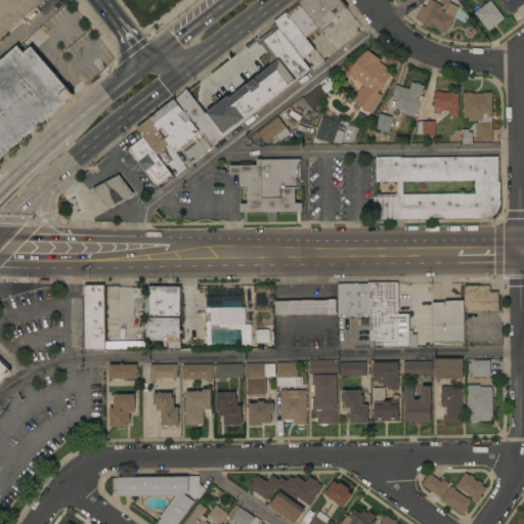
[(39,0),(0,35),(0,0),(39,0)]
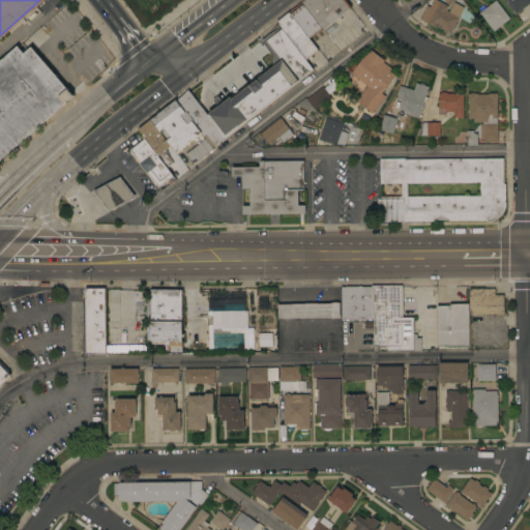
[(299,0),(344,0),(350,7),(321,29),(320,27),(301,3),(299,0)]
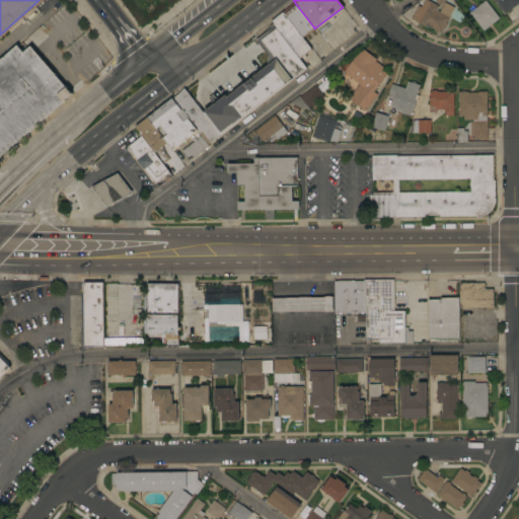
[(444,22),(446,23),(443,28),(441,27),(439,31),(426,24),(425,26),(410,18),(417,4),(420,6),(423,0),(427,0),(437,5),(435,9),(438,10),(443,1),(453,6),(444,22)]
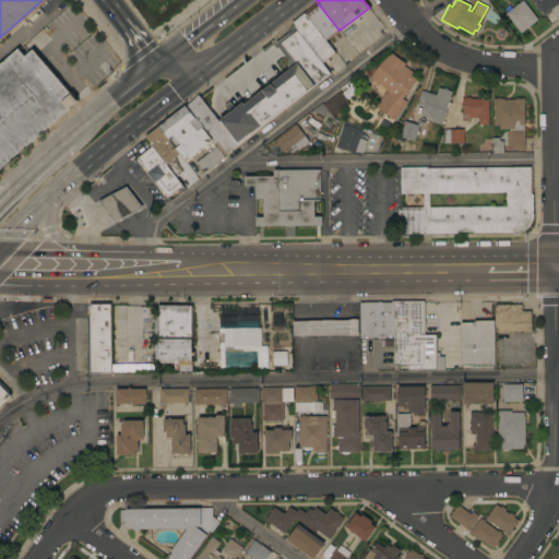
[(504,12),(519,0),(521,0),(536,19),(519,32),(504,12)]
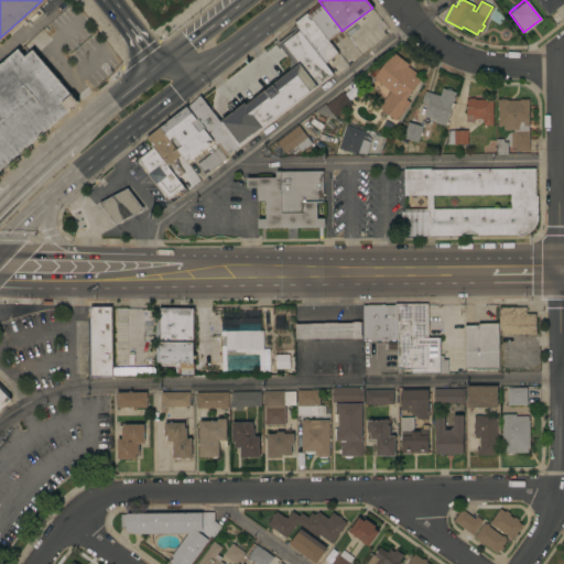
[(563,0),(563,1),(548,14),(543,9),(542,9),(540,6),(535,0),(563,0)]
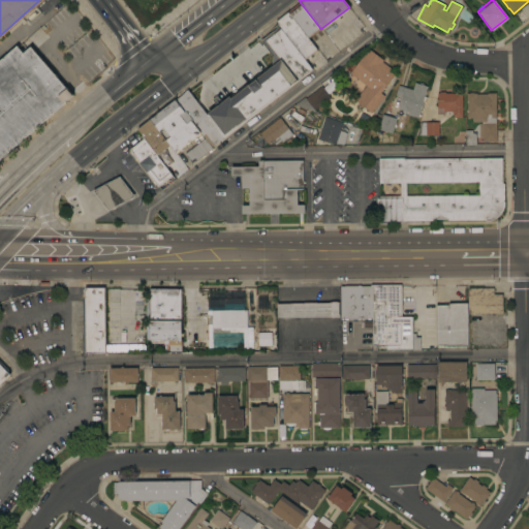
[(319,27),(306,36),(287,12),(301,3),(319,27)]
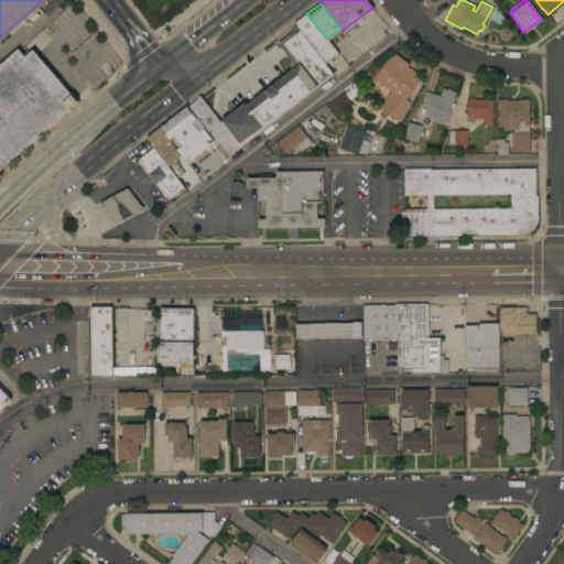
[(337,52),(324,63),(296,28),(292,22),(305,12),(306,13),(326,39),(337,52)]
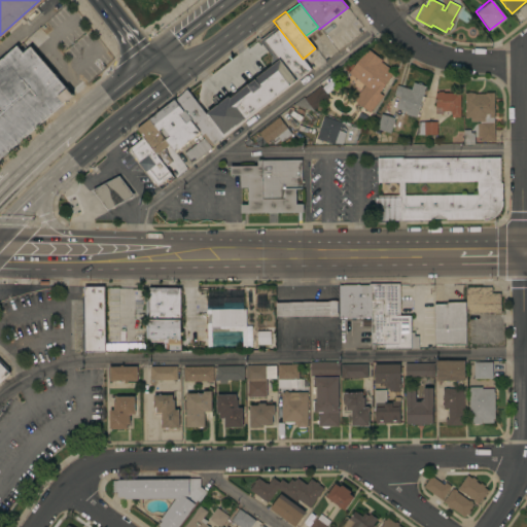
[(215,105),(210,98),(214,95),(219,101),(227,95),(227,97),(270,63),(271,56),(258,40),(277,26),(303,59),(310,68),(222,135),(205,113),(215,105)]
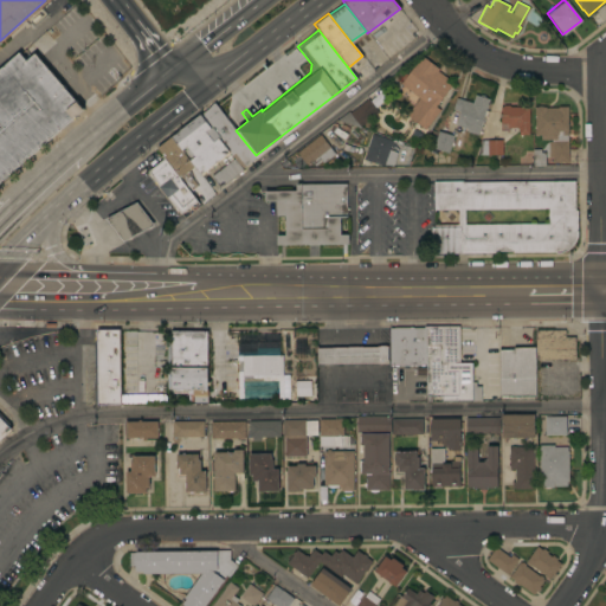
[(15,55),(0,68),(0,181),(84,113),(55,81),(32,55),(21,63),(15,55)]
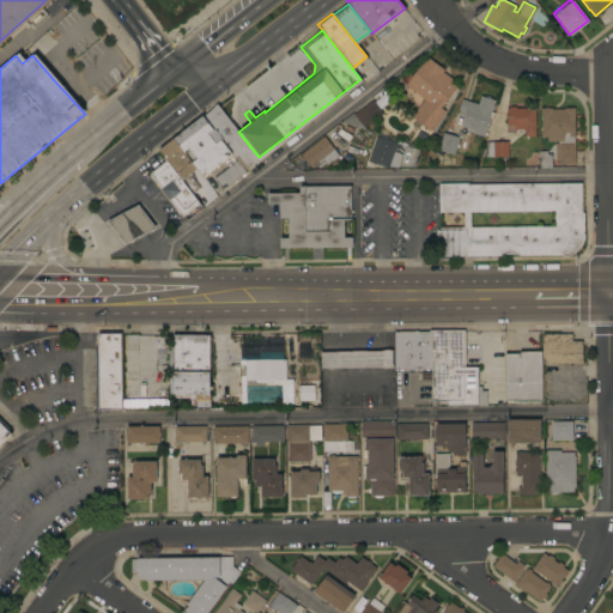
[(425,55),(443,68),(441,71),(450,78),(449,80),(455,85),(439,107),(444,110),(429,131),(410,116),(423,98),(404,84),(425,55)]
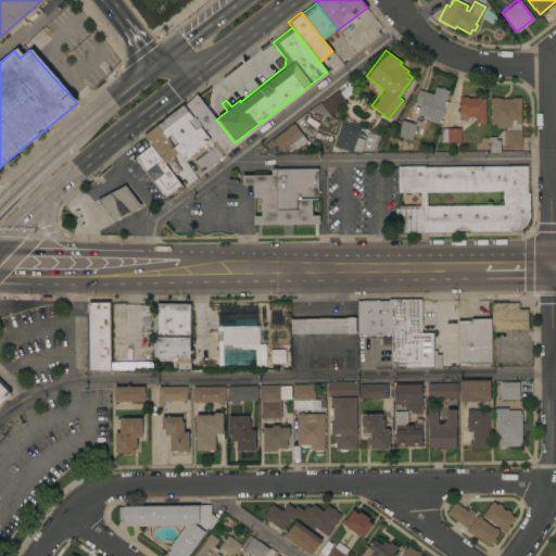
[(432,93),(434,86),(439,88),(440,86),(443,88),(443,89),(449,90),(445,100),(444,100),(438,123),(427,119),(428,117),(417,114),(420,101),(414,100),(417,89),(432,93)]
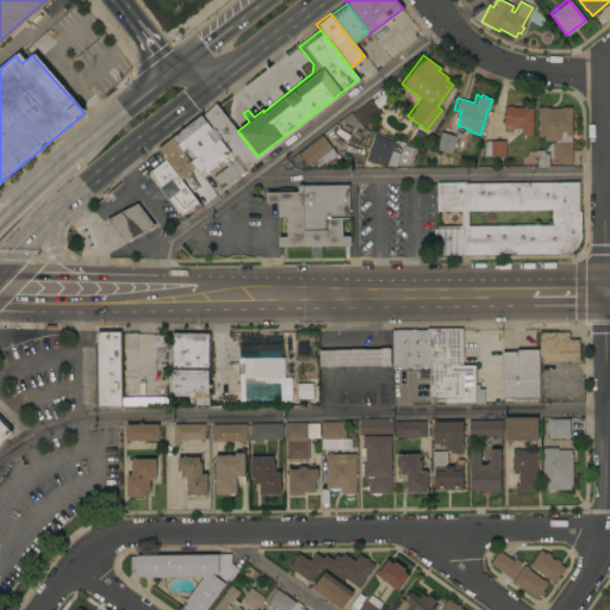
[(360,128),(338,120),(349,111),(350,112),(368,99),(379,112),(360,128)]
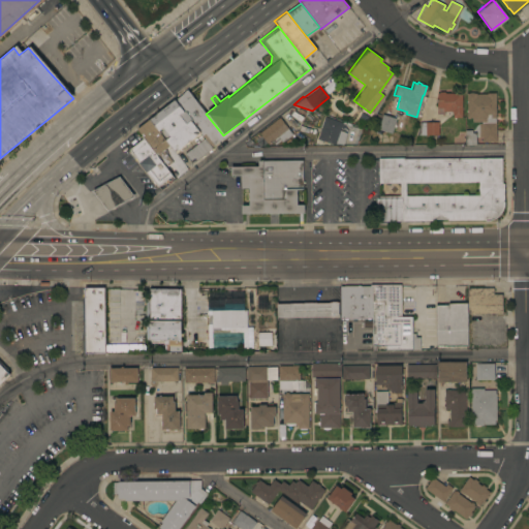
[(186,89),(206,114),(223,135),(210,146),(204,137),(199,132),(175,100),(186,89)]
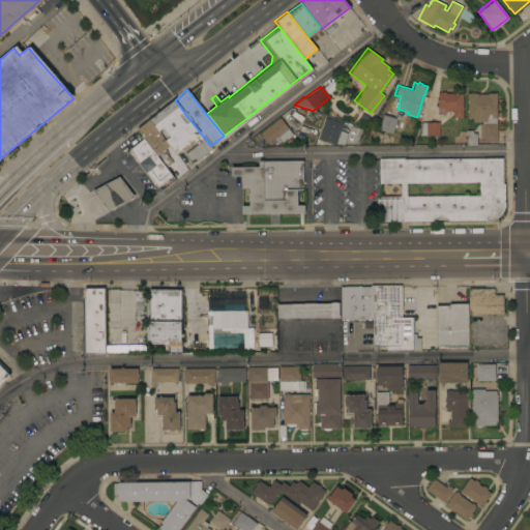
[(462,117),(452,117),(452,111),(443,111),(443,108),(437,108),(437,92),(438,92),(438,91),(444,91),(444,92),(453,92),(453,93),(461,93),(462,117)]
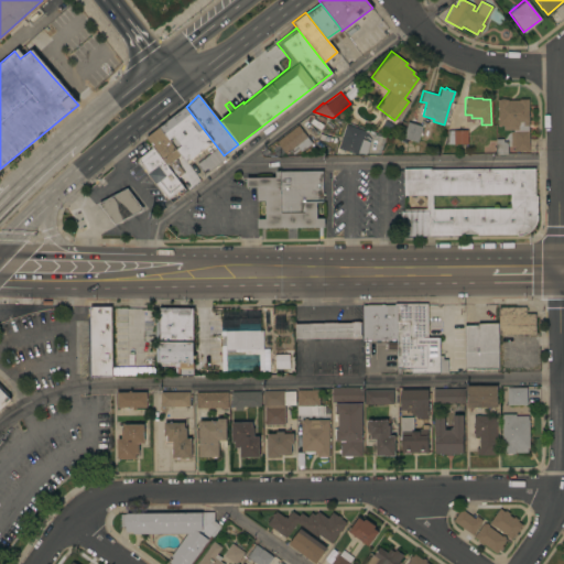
[(496,98),(507,98),(507,99),(518,99),(518,98),(528,98),(528,121),(527,121),(527,130),(528,130),(528,150),(513,151),(513,145),(510,145),(510,131),(512,131),(512,129),(502,129),(502,125),(497,125),(496,98)]
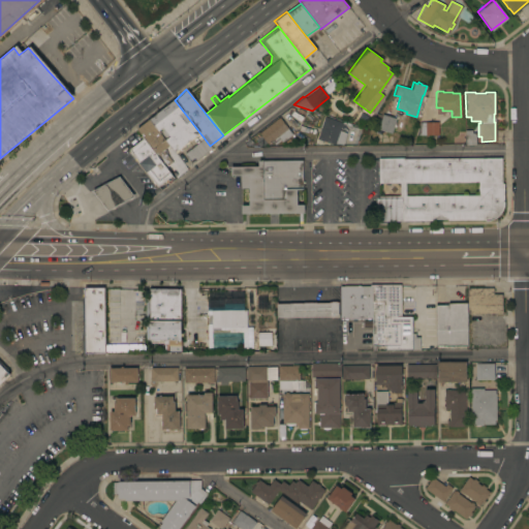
[(199,132),(174,151),(168,145),(149,119),(174,98),(175,100),(199,132)]
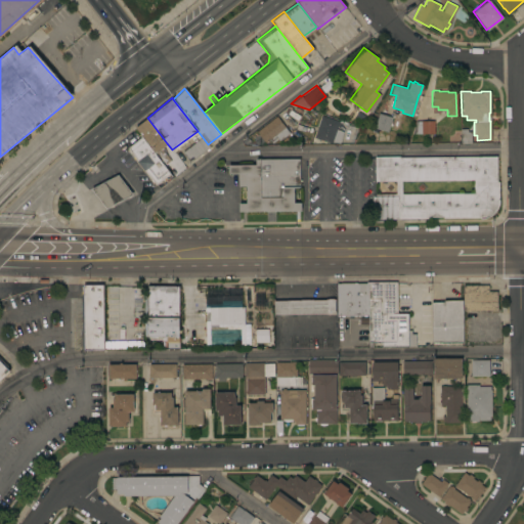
[(378,113),(391,117),(387,131),(374,127),(378,113)]
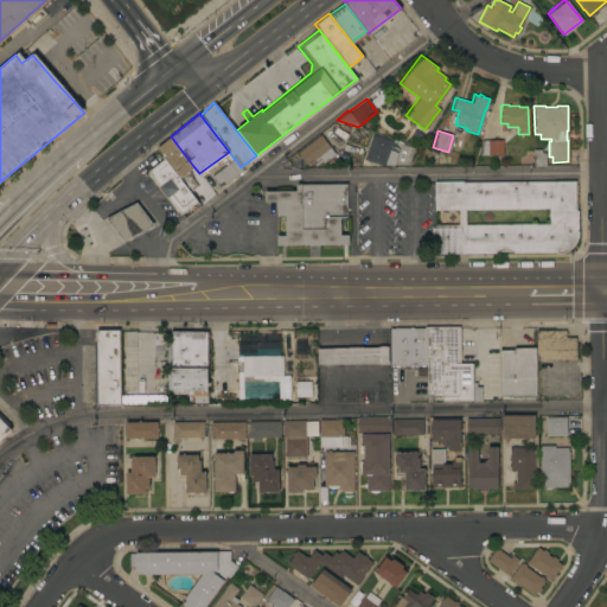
[(371,133),(391,140),(388,149),(396,152),(391,166),(383,163),(383,166),(363,159),(371,133)]
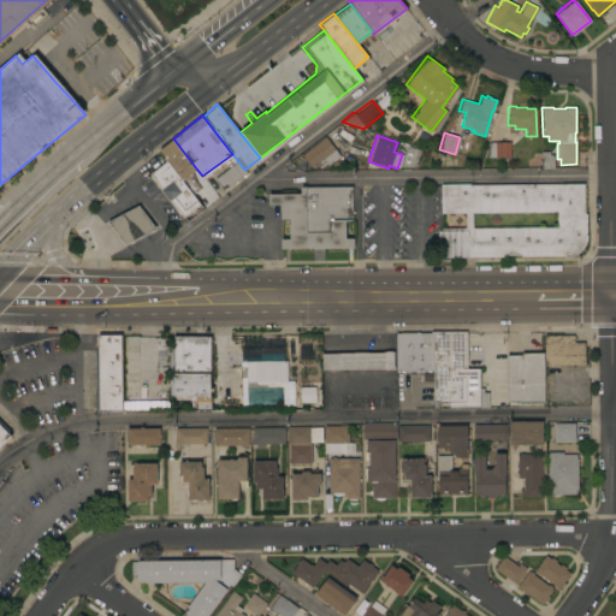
[(324,136),(339,155),(327,165),(326,163),(320,167),(319,165),(318,166),(315,164),(311,167),(301,154),(324,136)]
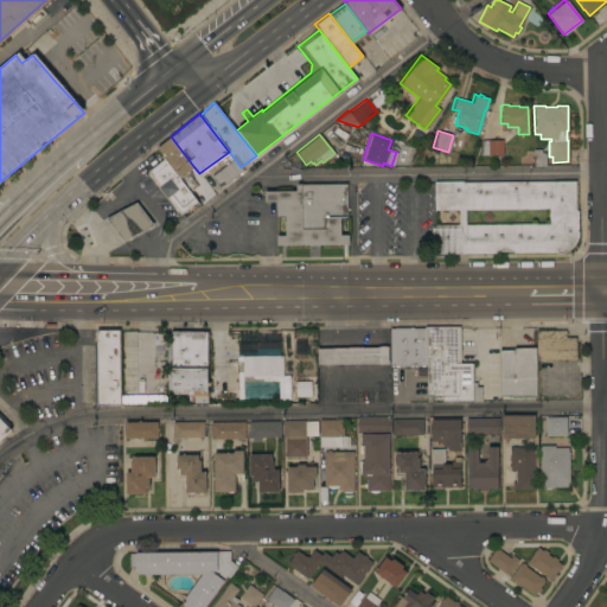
[(186,172),(197,186),(190,191),(164,158),(155,147),(171,136),(193,166),(186,172)]
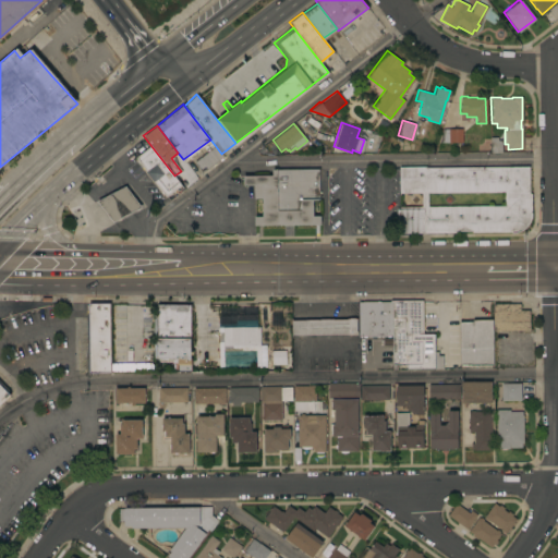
[(461,128),(461,142),(438,142),(441,128),(461,128)]
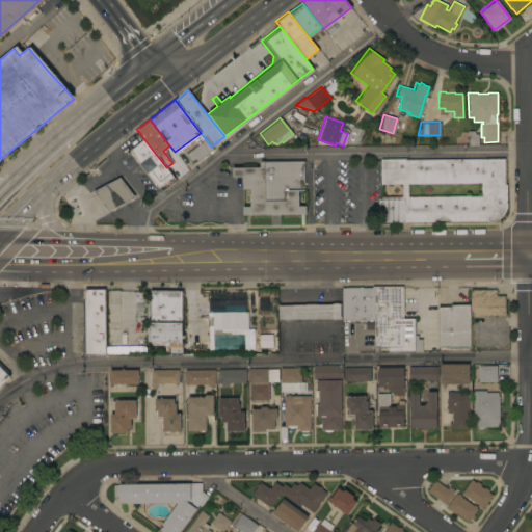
[(477,143),(467,144),(467,130),(474,130),(474,133),(475,133),(477,135),(477,143)]
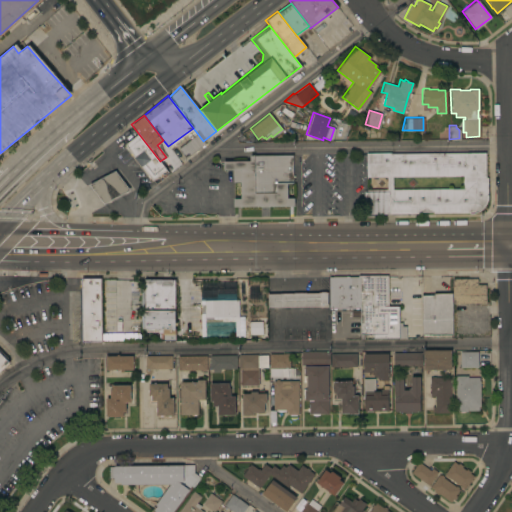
[(166,169),(152,180),(141,166),(141,167),(133,157),(133,156),(124,144),(138,133),(160,161),(166,169)]
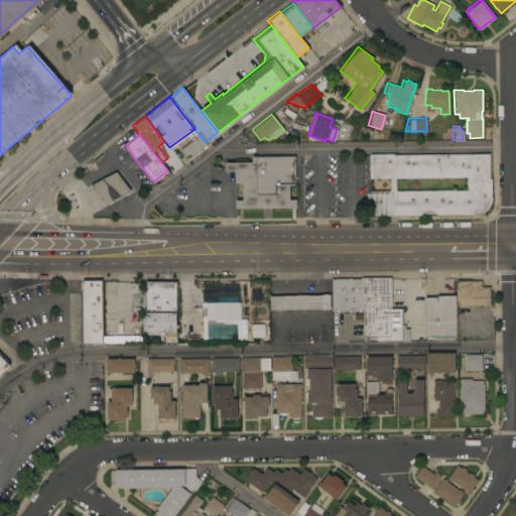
[(207,144),(186,159),(178,149),(199,134),(205,142),(207,144)]
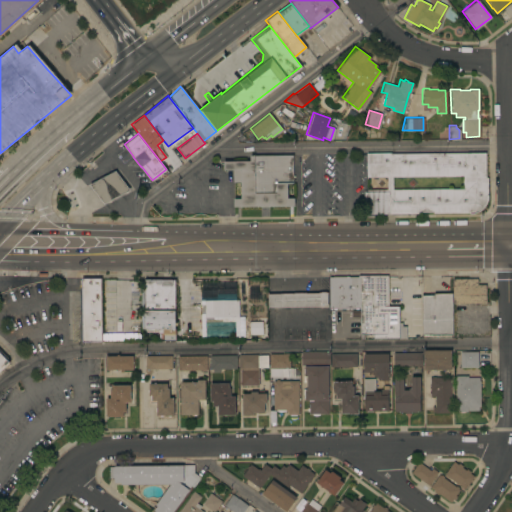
[(389,152),(389,153),(484,152),(485,177),(487,177),(487,197),(486,200),(484,205),(482,208),(480,209),(477,211),(475,212),(471,213),(469,213),(469,212),(432,213),(432,211),(417,212),(417,213),(363,214),(363,191),(365,191),(365,189),(386,188),(386,176),(365,177),(365,152),(389,152)]
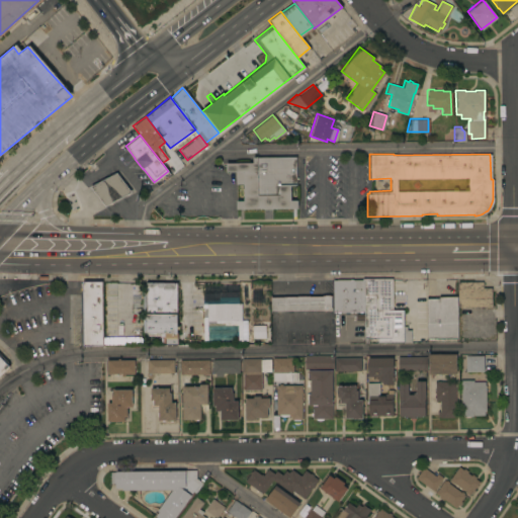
[(252,162),(252,157),(295,156),(295,185),(289,185),(289,199),(296,199),(296,207),(236,208),(236,200),(243,200),(242,183),(235,184),(235,171),(229,171),(225,171),(225,163),(229,162),(252,162)]
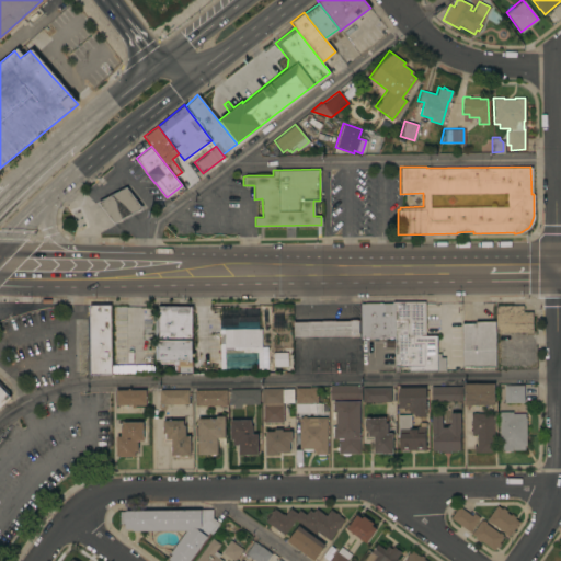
[(125,187),(140,207),(112,222),(96,202),(125,187)]
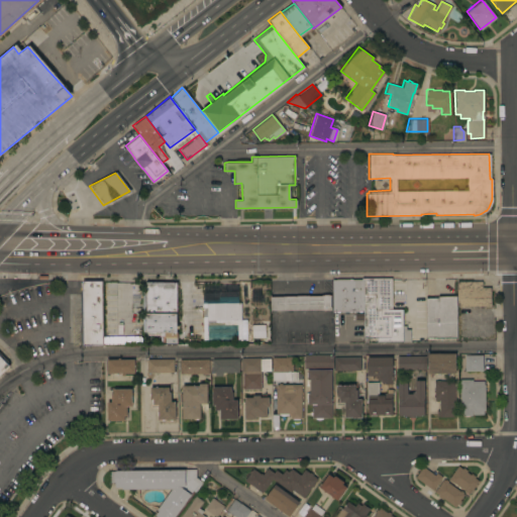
[(363,278),(391,278),(392,309),(402,309),(402,325),(405,325),(406,329),(409,329),(410,341),(377,341),(377,337),(368,337),(368,341),(364,341),(363,310),(363,279),(363,278)]
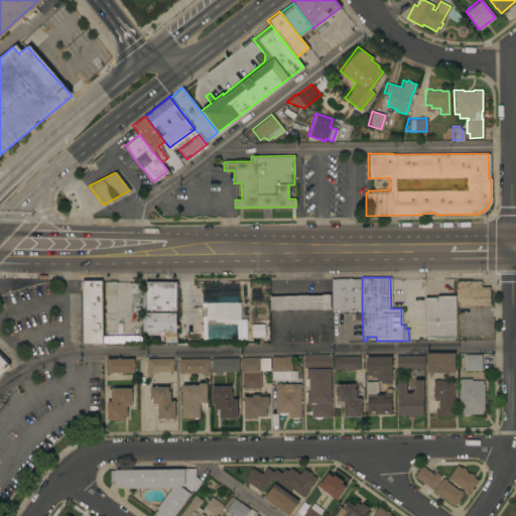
[(345,310),(345,314),(339,314),(339,310),(332,310),(331,279),(362,278),(362,309),(345,310)]
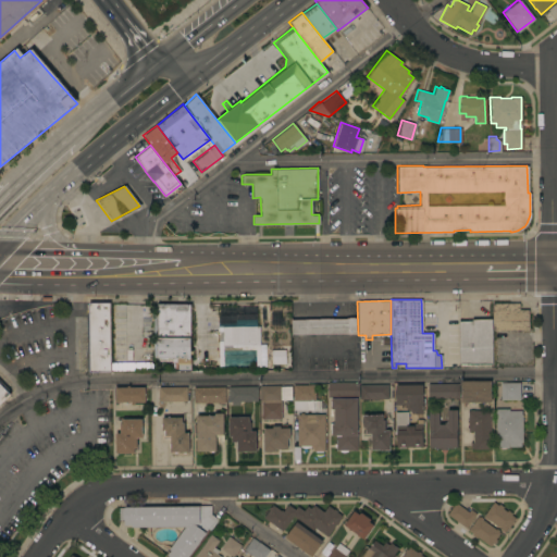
[(110,371),(88,372),(87,302),(109,301),(110,371)]
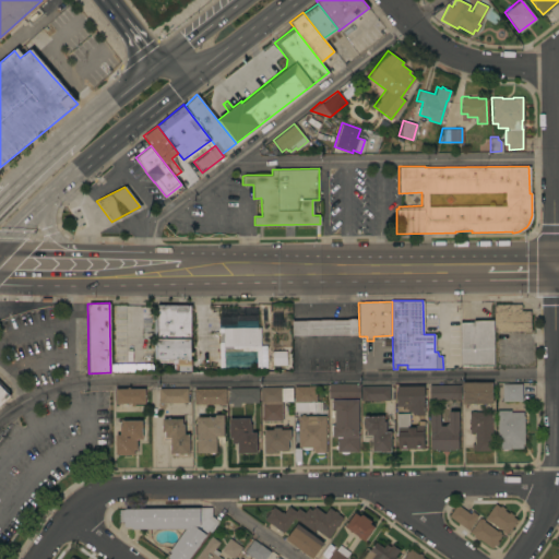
[(494,305),(521,304),(521,310),(530,310),(530,331),(495,332),(495,325),(494,325),(494,320),(494,305)]
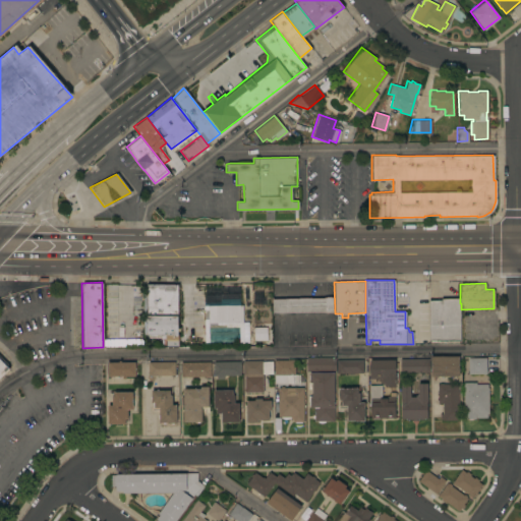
[(177,328),(179,328),(180,331),(178,331),(178,346),(166,346),(166,338),(161,338),(161,334),(147,334),(147,284),(177,284),(177,328)]
